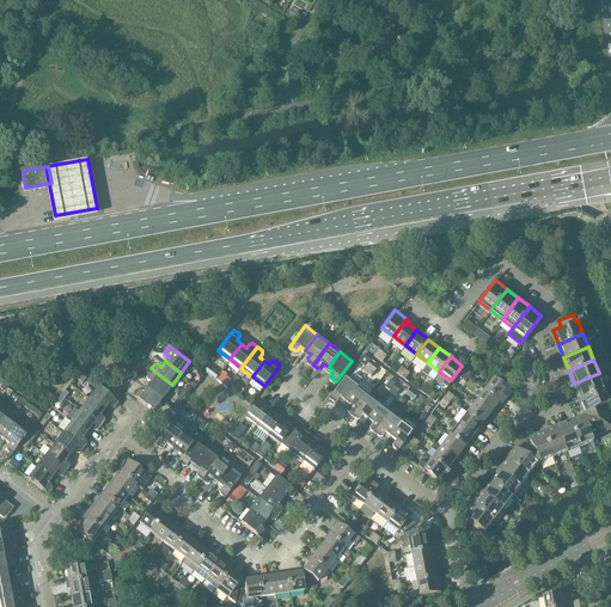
[(152,379),(148,384),(163,396),(172,385),(151,368),(147,373),(148,376),(152,379)]
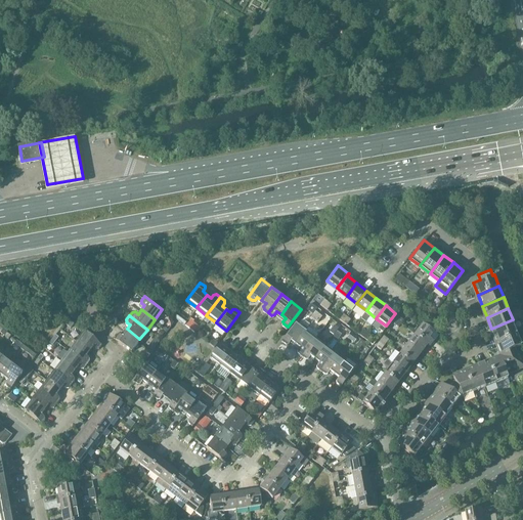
[(66,320),(69,322),(72,325),(75,320),(69,316),(66,320)]
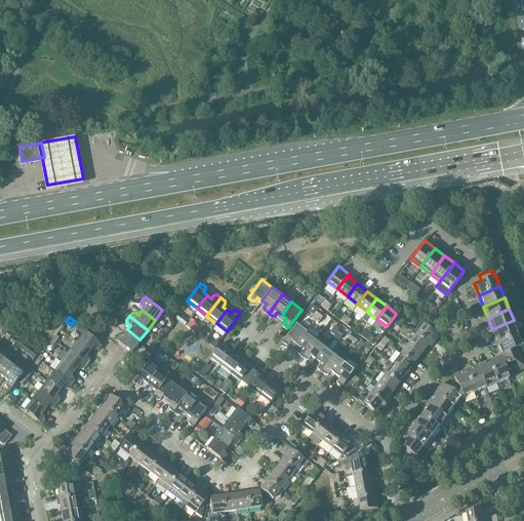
[(514,320),(492,329),(497,341),(518,332),(514,320)]
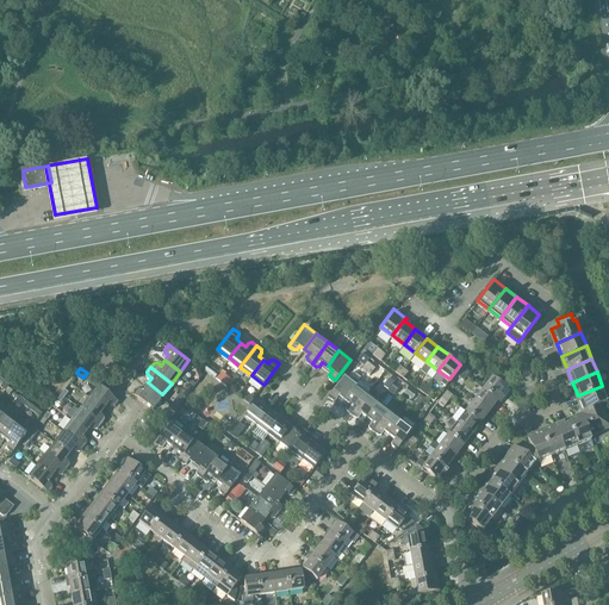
[(340,393),(345,398),(356,382),(345,373),(329,394),(334,398),(337,397),(340,393)]
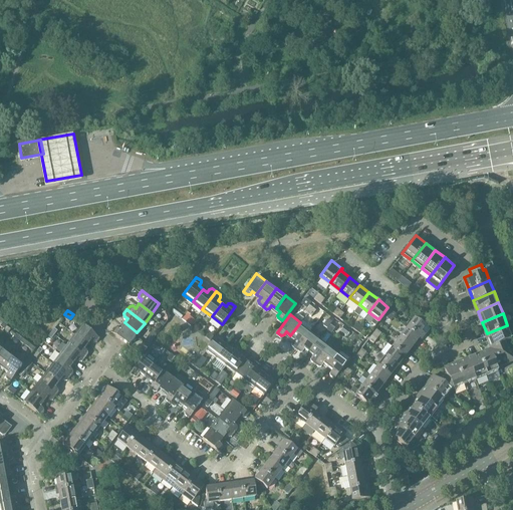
[(408,325),(423,336),(430,326),(416,315),(408,325)]
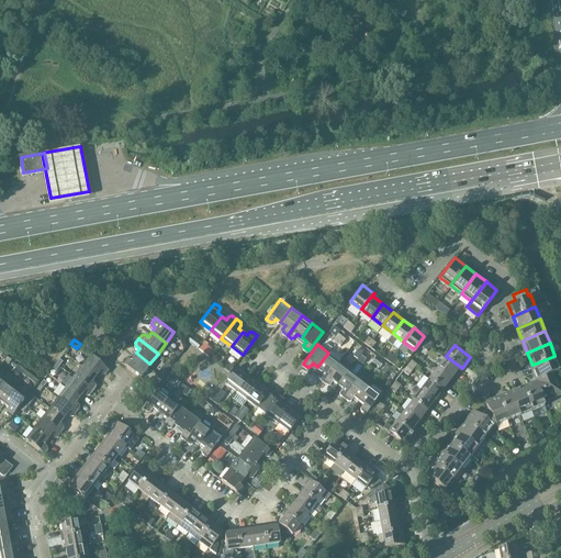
[(362,350),(363,349),(360,347),(360,346),(355,353),(359,356),(362,350)]
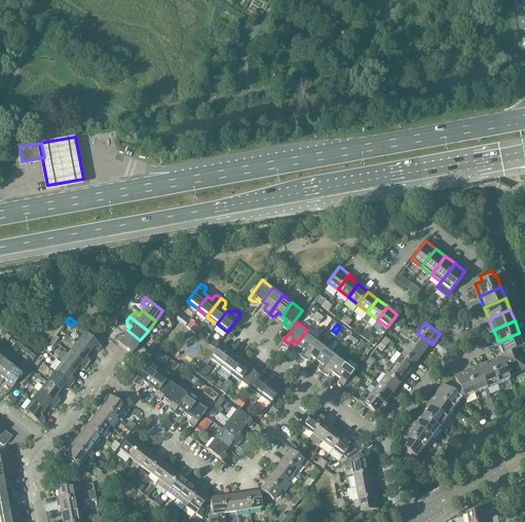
[(85,330),(77,340),(90,350),(94,345),(97,348),(100,347),(103,343),(85,330)]
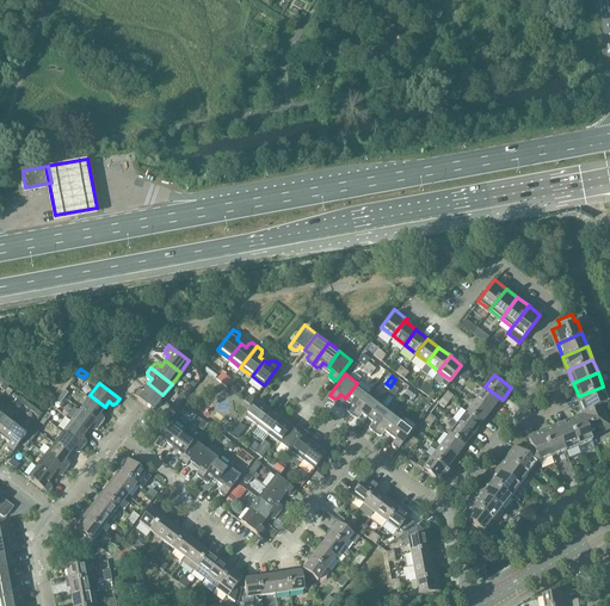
[(162,395),(148,383),(143,389),(140,385),(137,387),(133,391),(154,407),(162,395)]
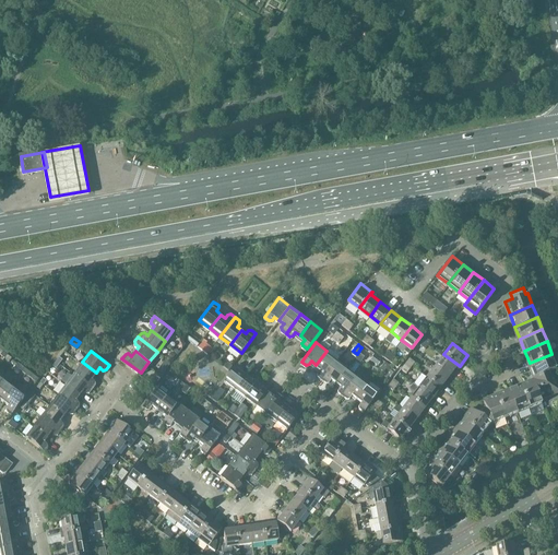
[(318,375),(322,377),(337,358),(327,351),(316,365),(320,368),(318,372),(318,375)]
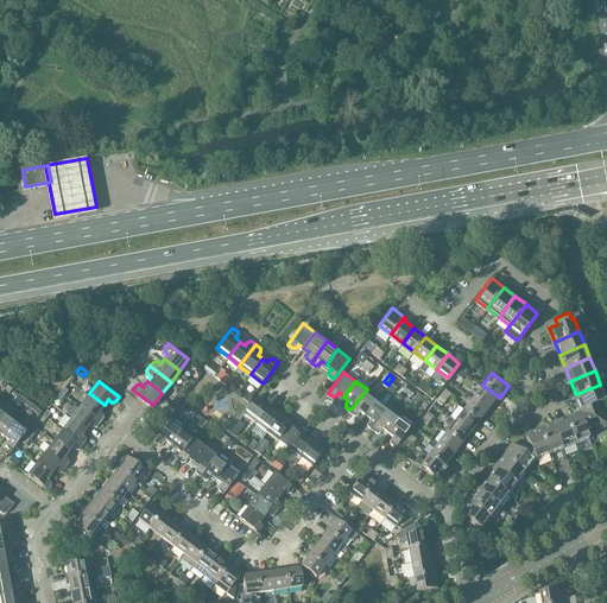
[(474,395),(488,407),(497,397),(499,398),(500,398),(482,385),(474,395)]
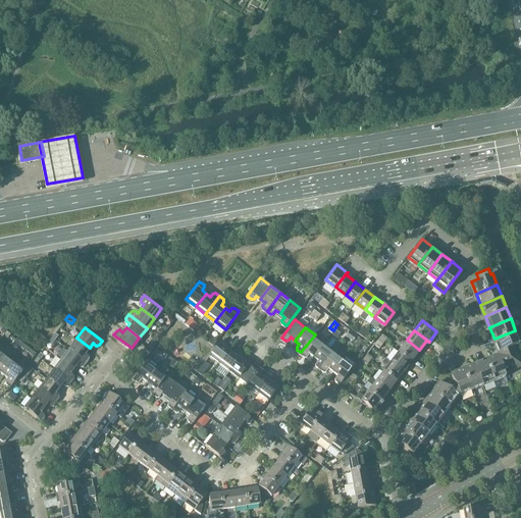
[(520,342),(515,330),(495,339),(499,350),(516,343),(520,342)]
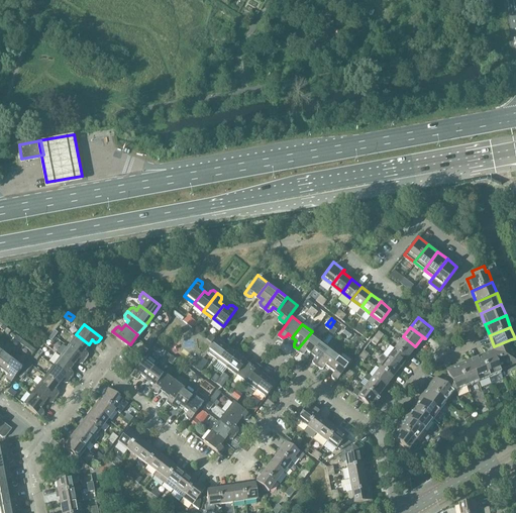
[(307,348),(311,351),(321,338),(312,331),(298,348),(302,351),(305,351),(307,348)]
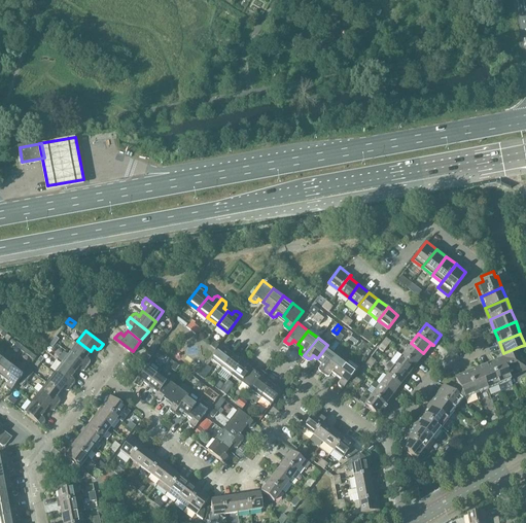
[(212,357),(222,365),(232,352),(228,349),(231,346),(230,343),(225,340),(212,357)]
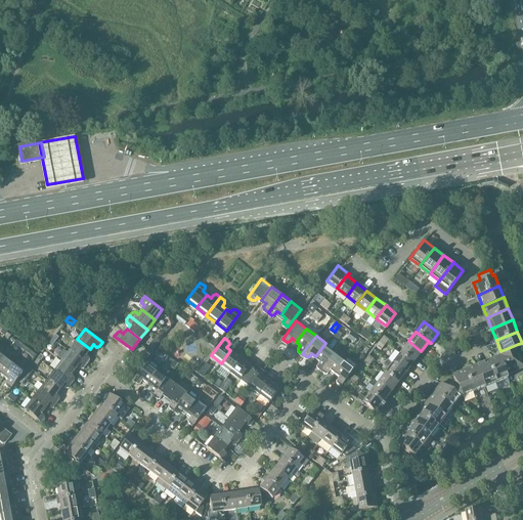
[(77,339),(70,348),(87,362),(90,358),(90,355),(87,353),(90,349),(77,339)]
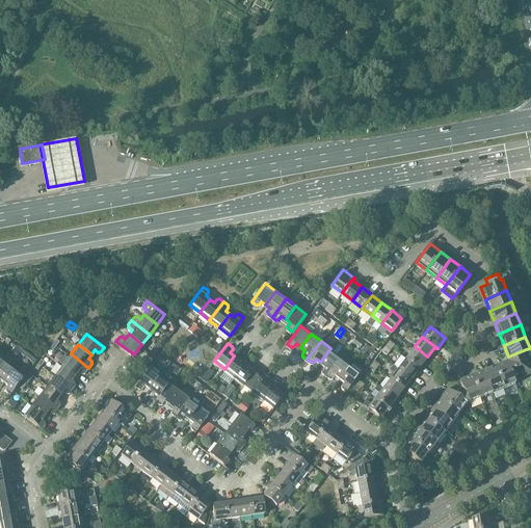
[(406,357),(420,366),(427,357),(415,346),(406,357)]
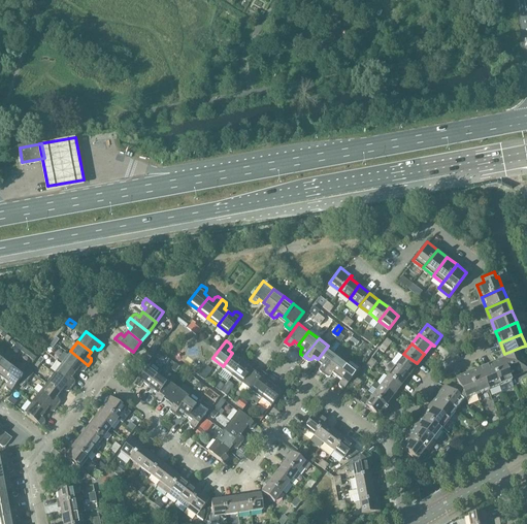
[(320,368),(324,371),(338,354),(328,346),(318,359),(322,362),(320,365),(320,368)]
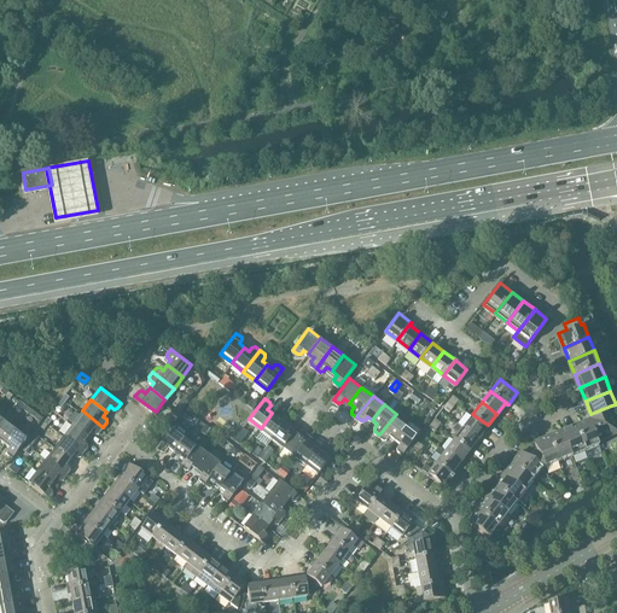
[(616,420),(611,406),(591,414),(592,416),(589,418),(598,438),(615,431),(616,427),(616,420)]
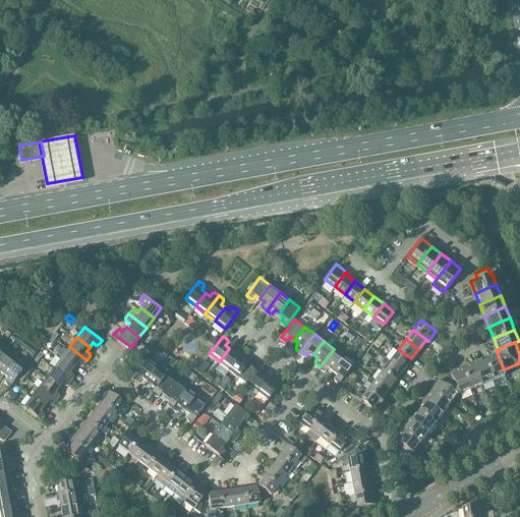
[(31,346),(26,343),(24,345),(29,348),(35,353),(37,350),(31,346)]
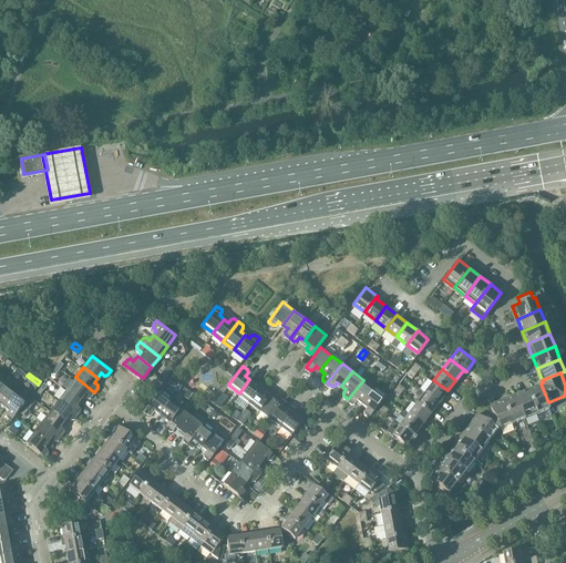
[(75,377),(68,388),(82,399),(85,393),(89,397),(92,396),(94,392),(75,377)]
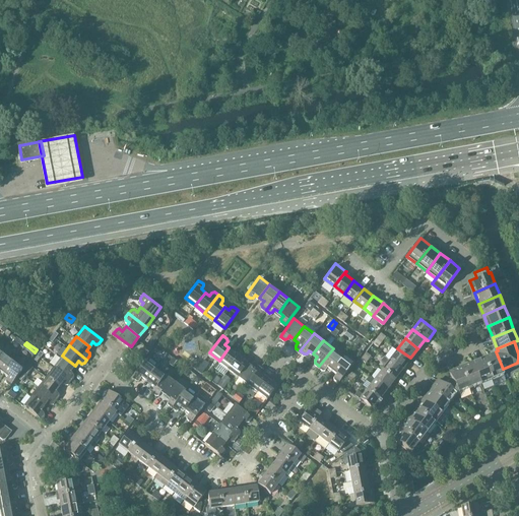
[(219,361),(229,368),(242,350),(239,347),(236,347),(234,350),(229,347),(219,361)]
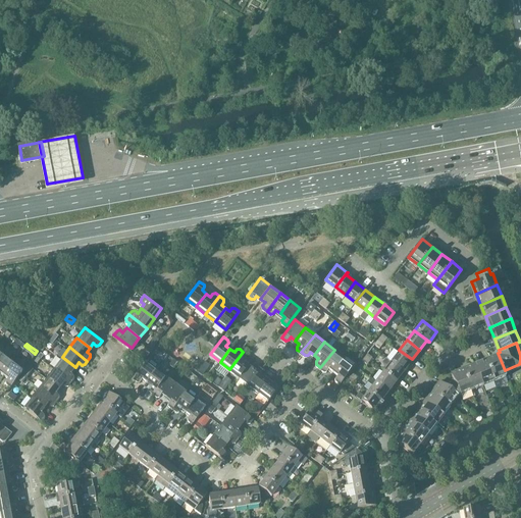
[(329,367),(333,370),(344,357),(334,350),(320,367),(324,370),(327,370),(329,367)]
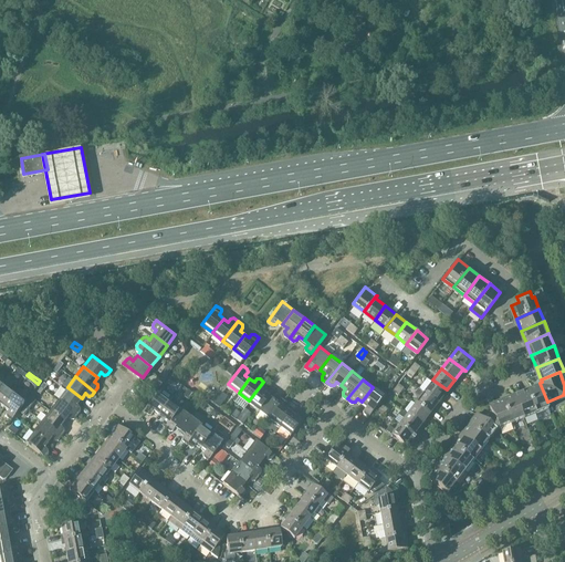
[(425,389),(438,401),(447,389),(432,380),(425,389)]
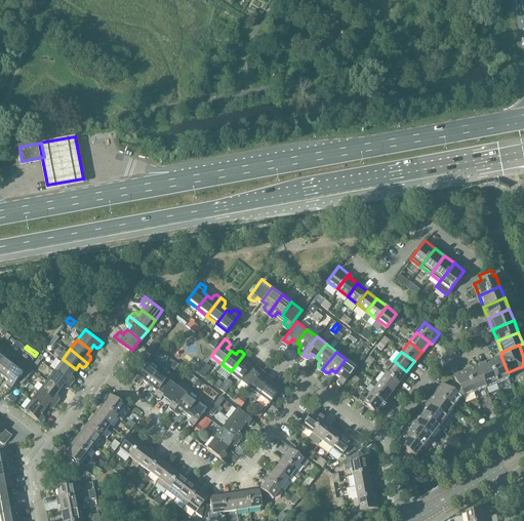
[(0,371),(4,374),(14,361),(5,354),(0,360),(0,371)]
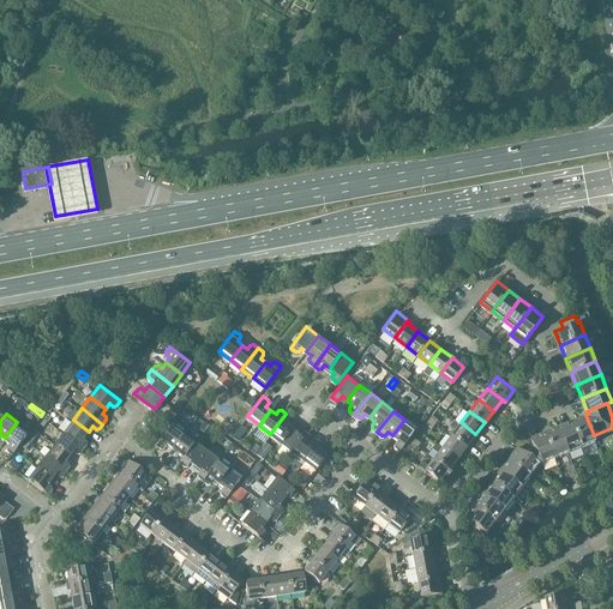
[(270,434),(282,444),(293,428),(288,423),(292,420),(290,417),(286,414),(270,434)]
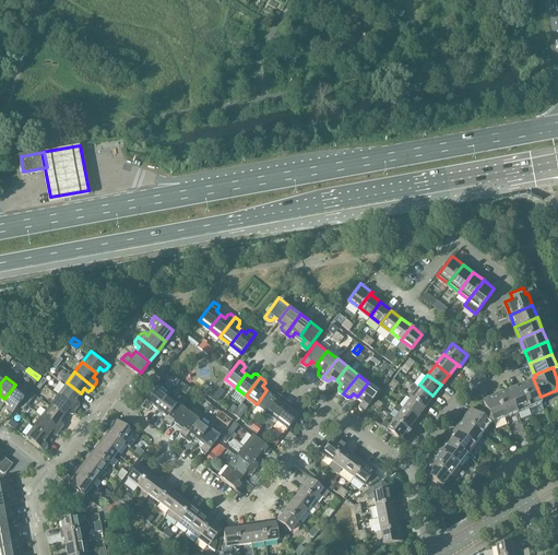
[(533,378),(521,384),(530,405),(542,401),(533,378)]
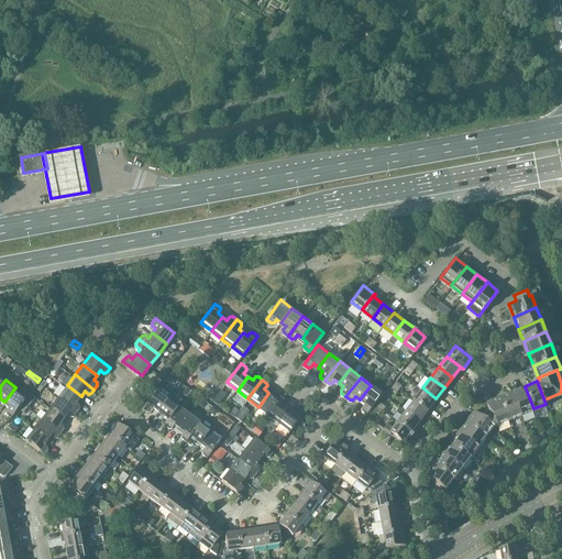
[(58,395),(78,410),(81,406),(80,403),(77,401),(81,396),(67,385),(58,395)]
